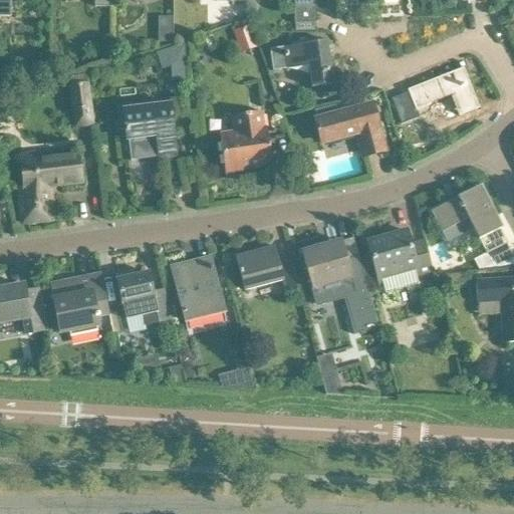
[(0,0),(0,17),(10,18),(11,3),(7,3),(7,0),(0,0)]
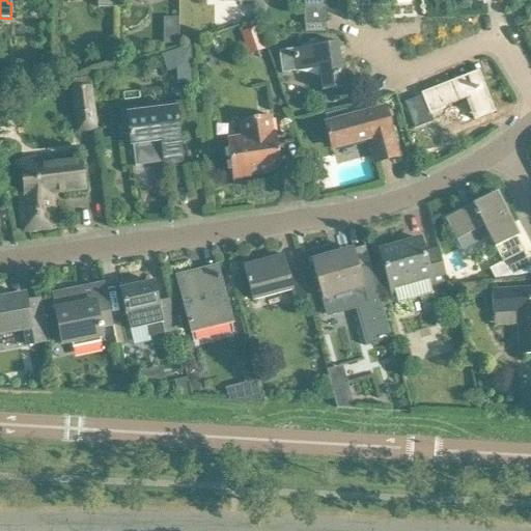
[(326,0),(303,0),(304,11),(304,25),(327,24),(327,10),(326,0)]
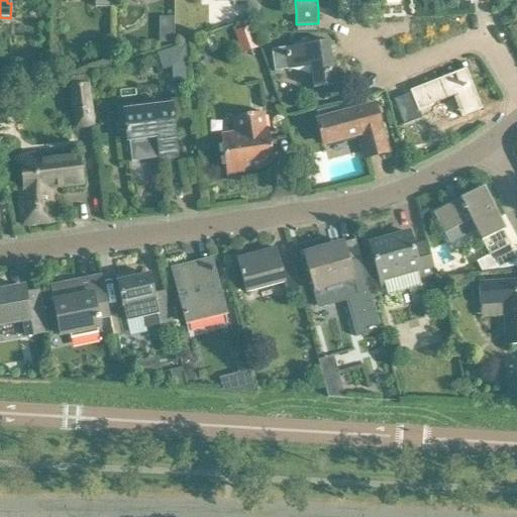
[(164,4),(164,28),(175,28),(176,5),(164,4)]
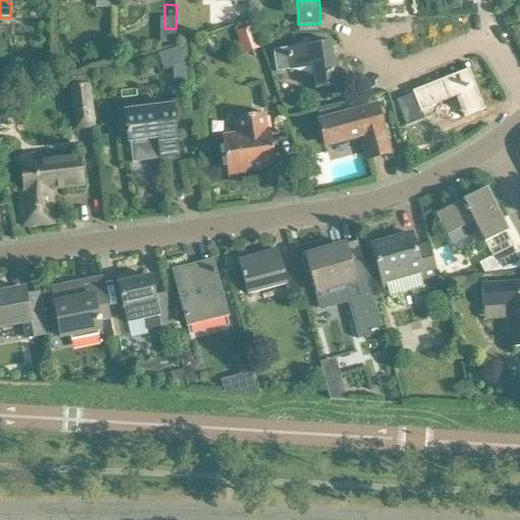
[(243,55),(260,49),(253,26),(236,33),(243,55)]
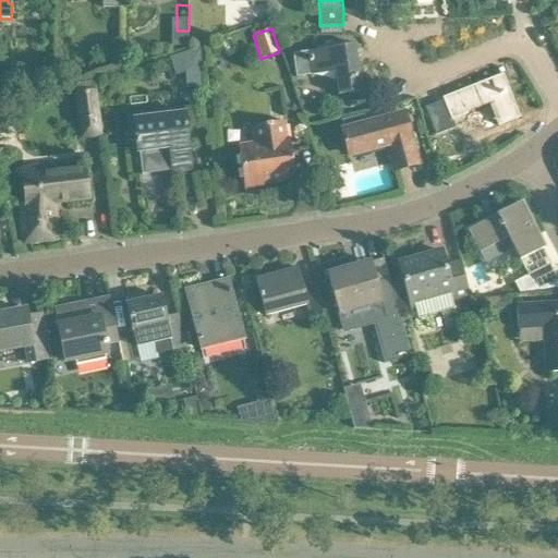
[(356,45),(296,53),(292,53),(295,77),(312,74),(336,71),(339,96),(347,95),(348,105),(373,100),(370,75),(361,76),(356,45)]
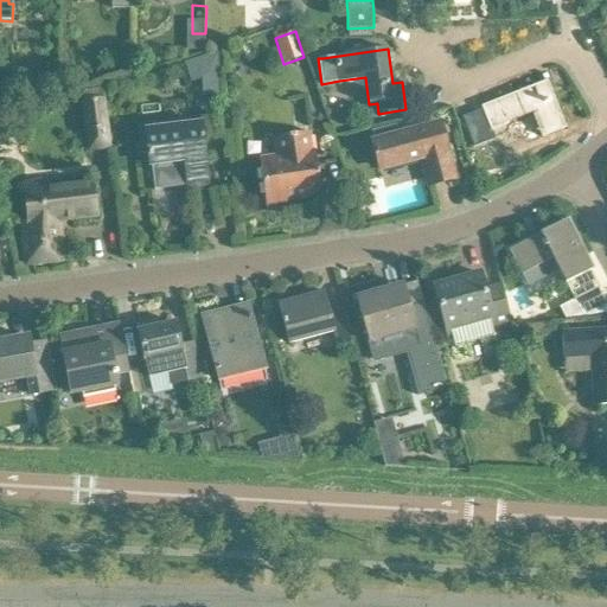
[(481,109),(461,117),(473,148),(535,123),(541,139),(567,129),(548,80),(480,107),(481,109)]
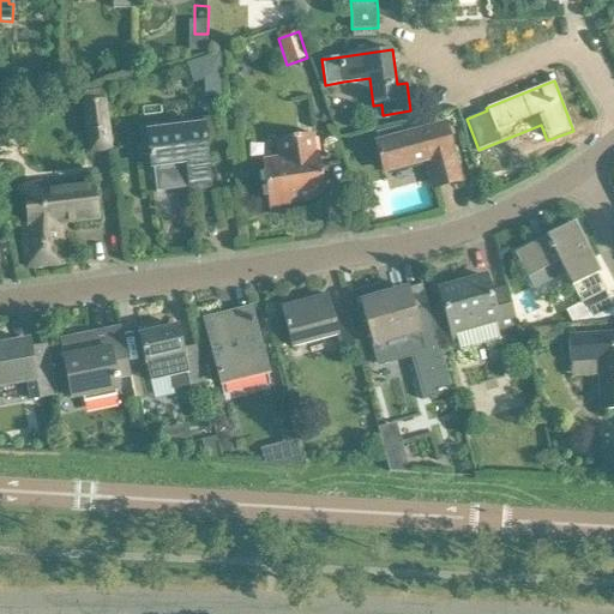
[(84,95),(89,133),(91,152),(112,150),(109,133),(104,92),(84,95)]
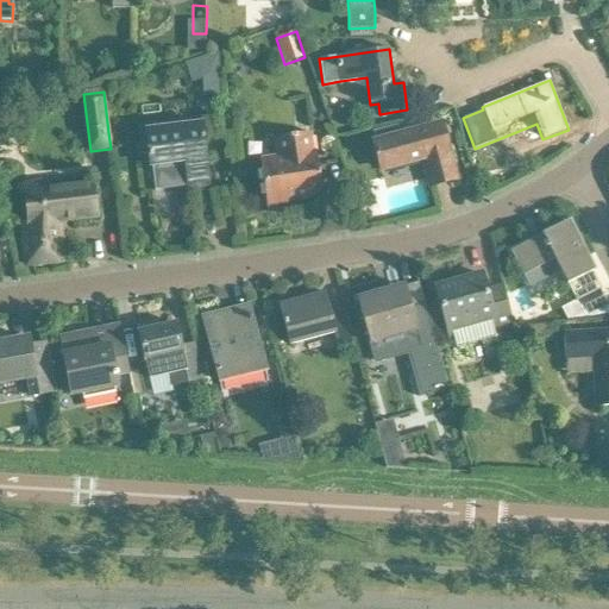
[(0,139),(24,133),(20,123),(0,127),(0,139)]
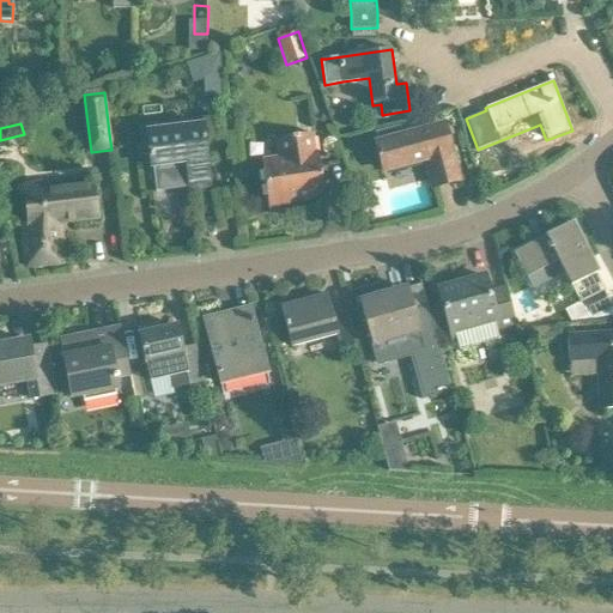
[(146,133),(151,168),(187,163),(190,194),(211,192),(202,126),(146,133)]
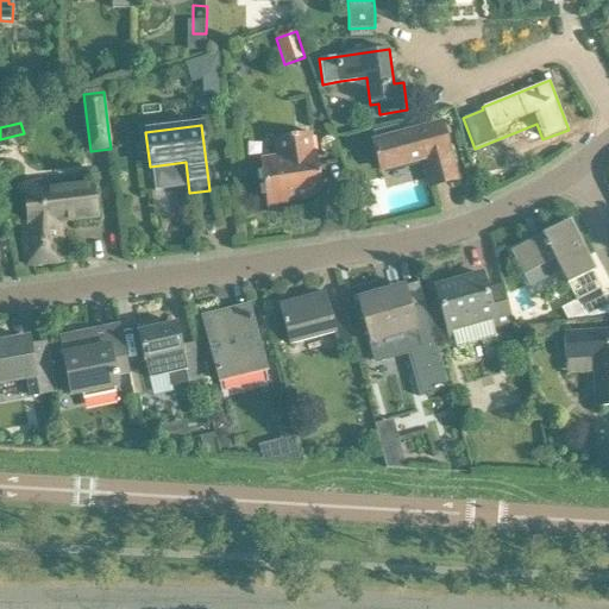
[(376,151),(374,152),(375,157),(377,157),(380,169),(425,157),(433,187),(456,181),(449,151),(450,151),(443,126),(374,144),(376,151)]
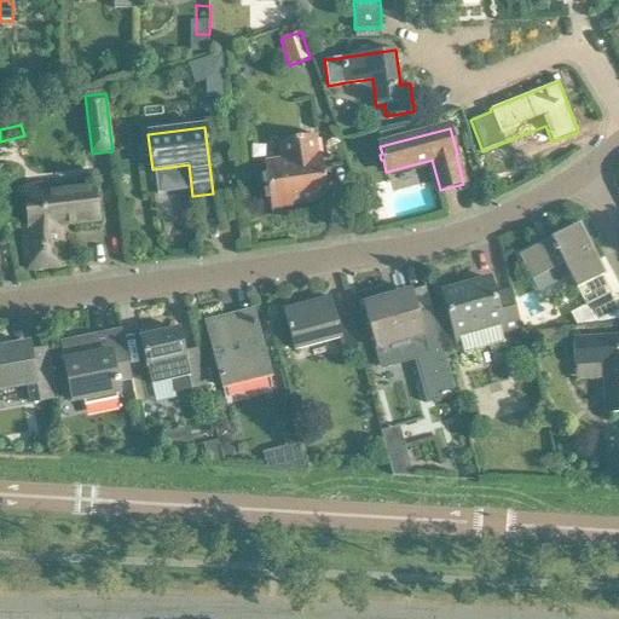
[(307,133),(271,143),(276,161),(259,166),(271,215),(285,212),(284,207),(327,197),(314,151),(312,152),(307,133)]
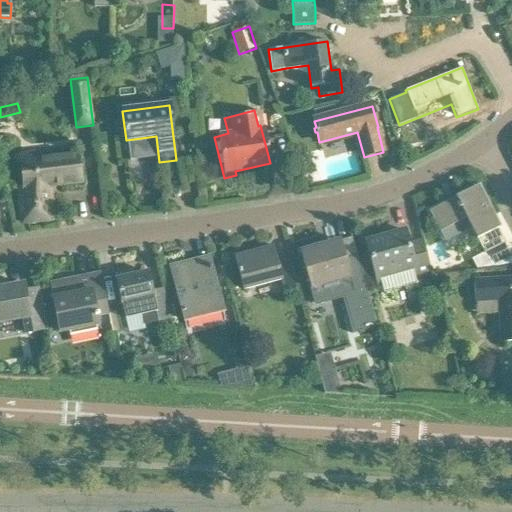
[(49,193),(48,186),(83,182),(79,156),(35,161),(34,155),(20,156),(24,188),(18,189),(22,217),(27,216),(28,224),(53,221),(53,193),(49,193)]
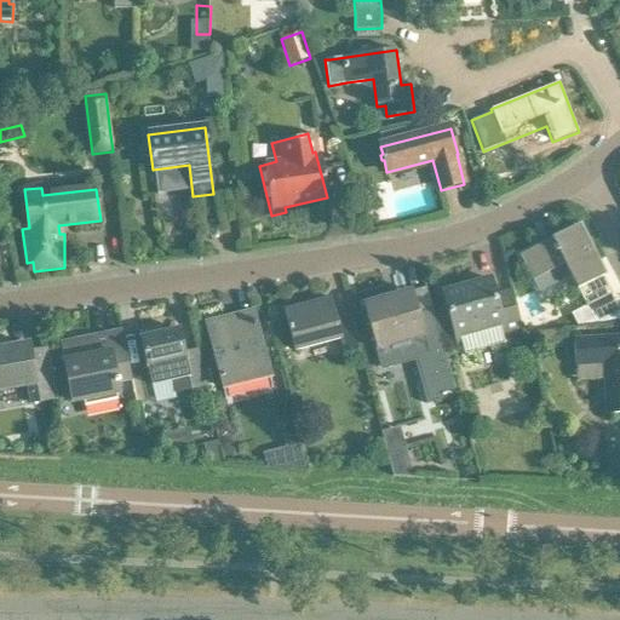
[(578,227),(522,254),(539,290),(540,292),(572,277),(586,306),(612,294),(578,227)]
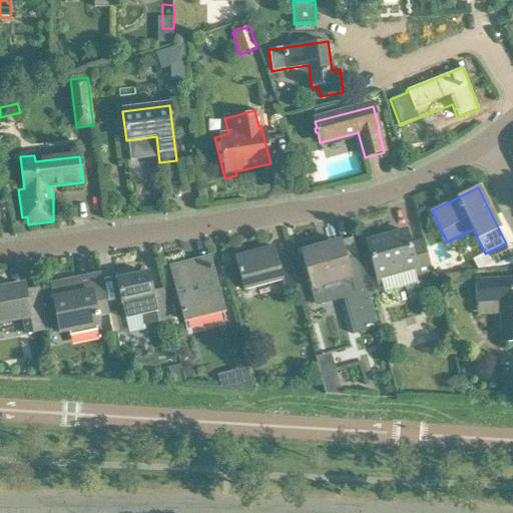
[(406,231),(368,241),(379,285),(380,285),(382,291),(418,282),(416,275),(430,271),(423,243),(410,247),(406,231)]
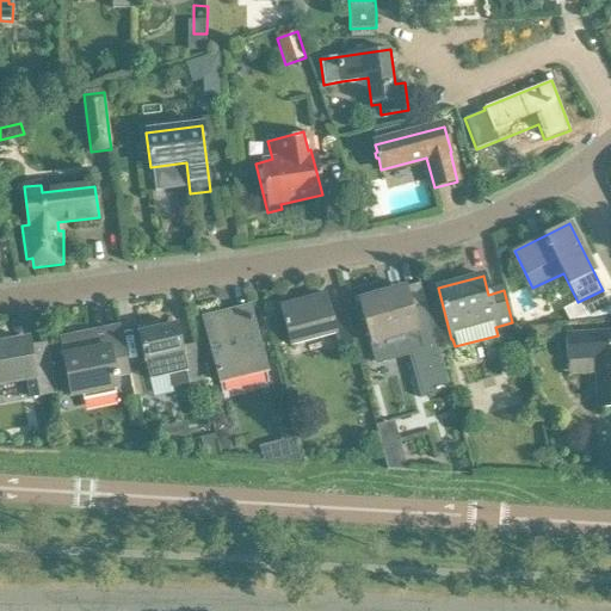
[(372,345),(403,337),(414,374),(443,366),(426,304),(412,308),(406,288),(360,301),(372,345)]
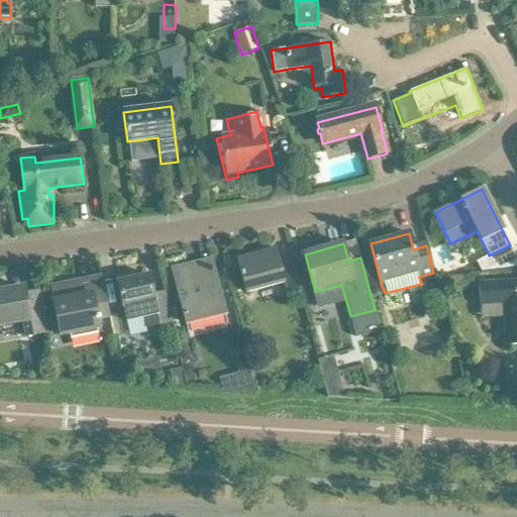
[(276,249),(236,260),(245,294),(284,284),(287,295),(300,292),(292,263),(280,266),(276,249)]
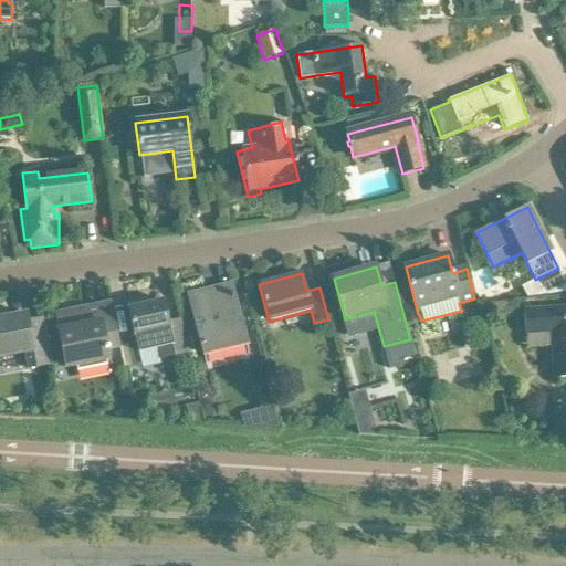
[(190,295),(189,295),(207,367),(208,366),(206,356),(245,346),(248,356),(249,356),(231,285),(230,285),(231,287),(190,297),(190,295)]
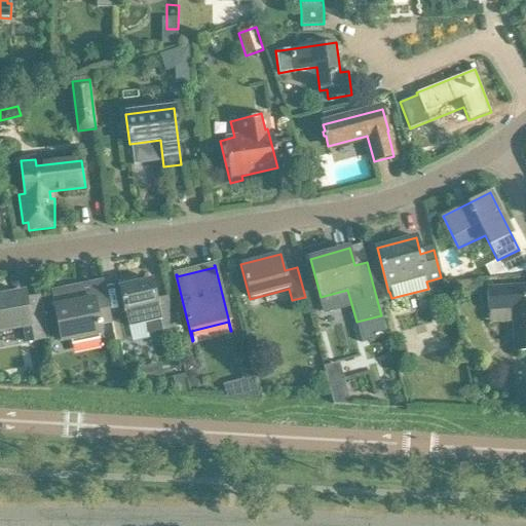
[(118,282),(119,288),(128,329),(147,325),(149,334),(175,329),(167,299),(156,301),(152,280),(138,284),(136,278),(118,282)]
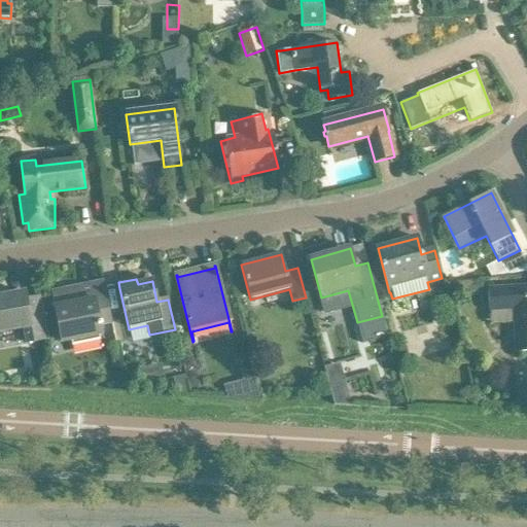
[(65,290),(53,293),(63,343),(102,335),(101,327),(113,324),(105,282),(80,287),(80,290),(65,293),(65,290)]
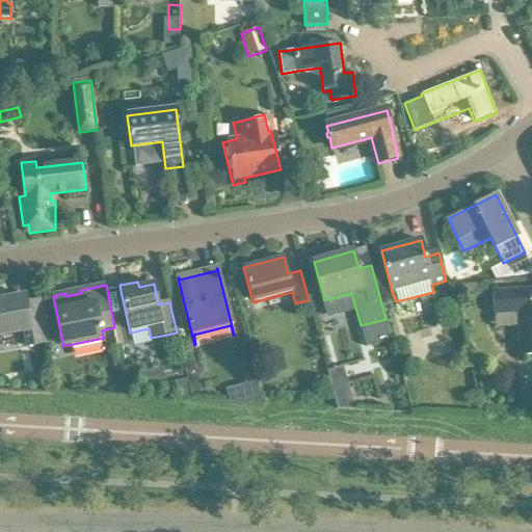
[(531,289),(491,292),(494,315),(495,327),(517,325),(520,357),(531,356),(531,289)]
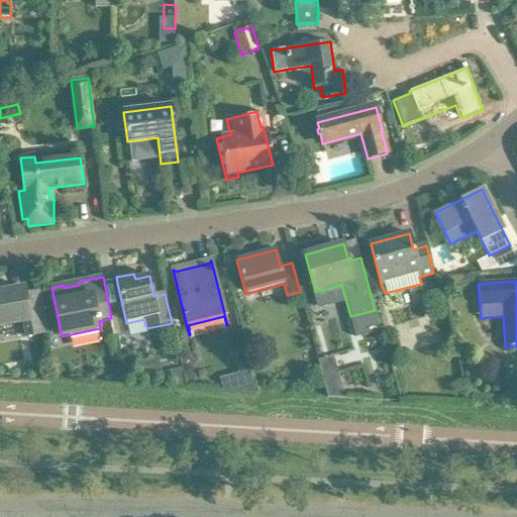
[(24,288),(0,293),(0,325),(22,321),(25,338),(34,337),(46,334),(38,293),(25,295),(24,288)]
